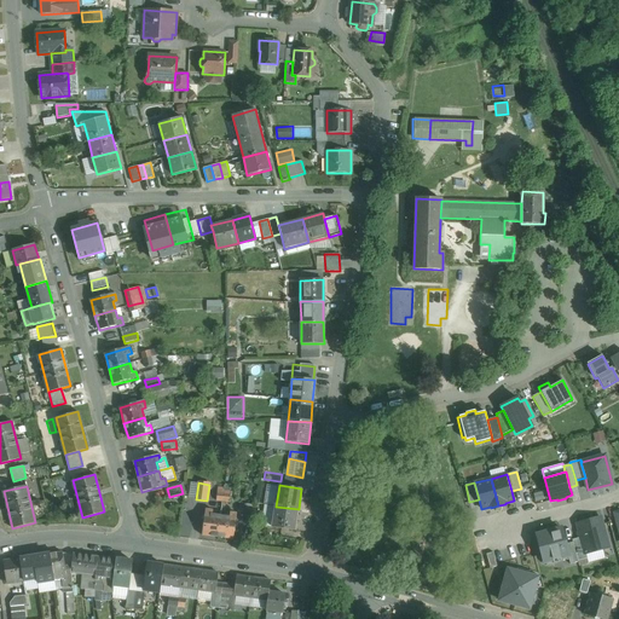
[(253,525),(259,526),(261,510),(264,512),(265,504),(256,503),(253,525)]
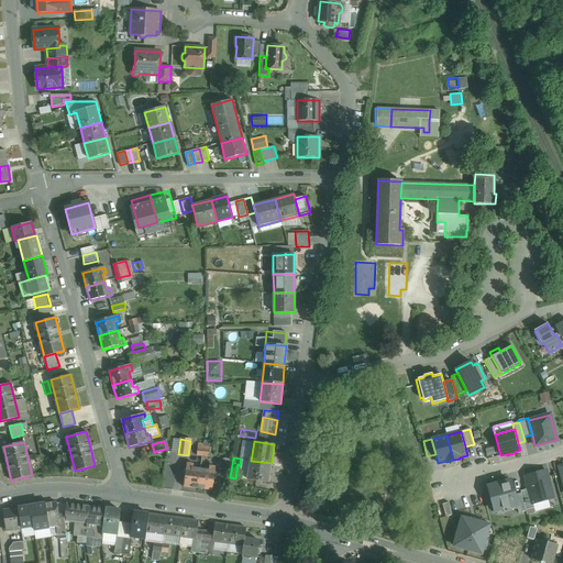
[(272,463),(251,461),(249,479),(268,483),(272,463)]
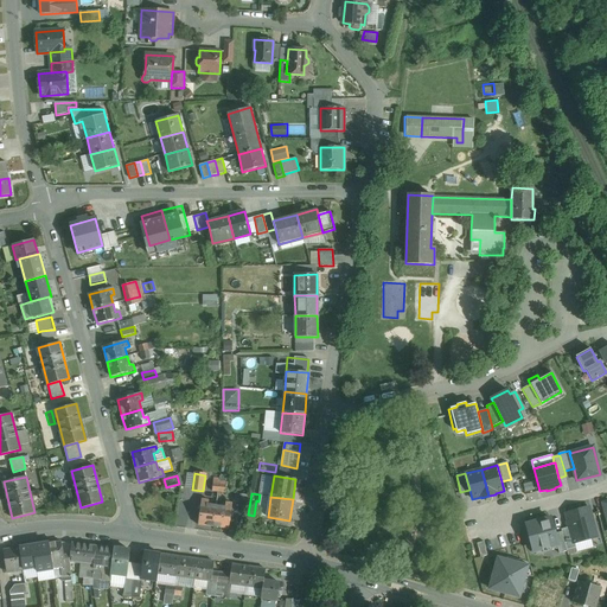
[(216,506),(208,505),(209,500),(202,499),(198,524),(213,526),(216,506)]
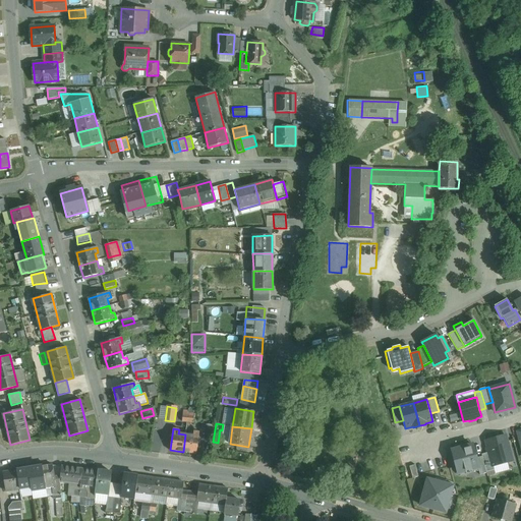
[(193,436),(185,435),(183,452),(196,454),(199,432),(193,431),(193,436)]
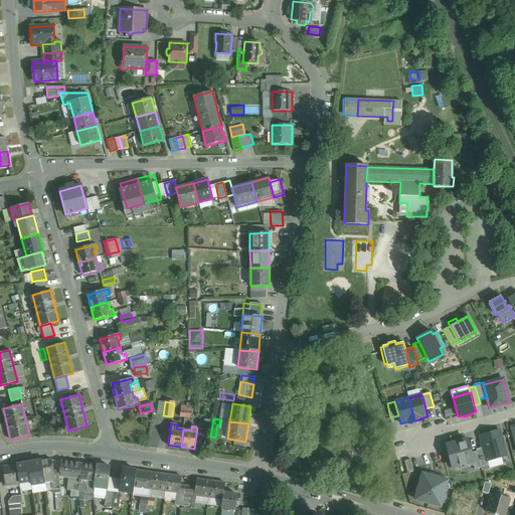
[(487,461),(488,461),(501,457),(506,456),(499,431),(480,436),(483,448),(487,461)]
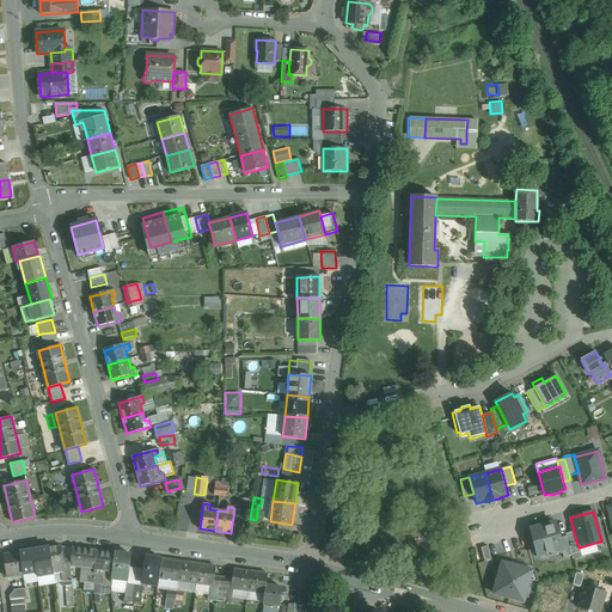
[(256,520),(250,519),(249,527),(259,528),(261,521),(256,520)]
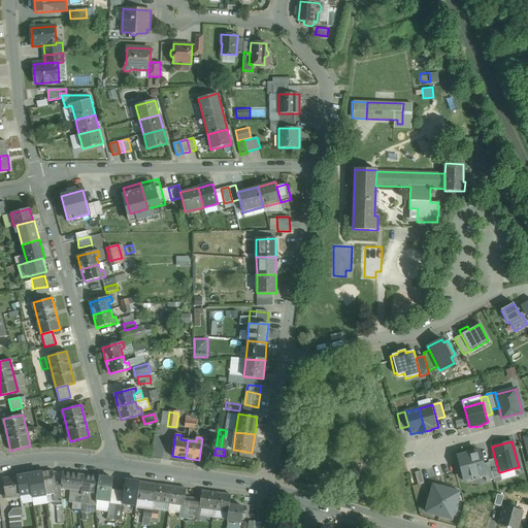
[(464,479),(484,473),(485,473),(483,464),(479,451),(458,456),(464,479)]
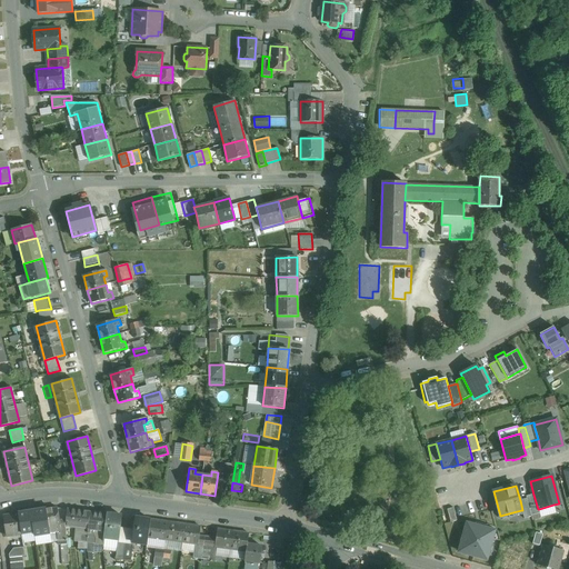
[(526,497),(527,499),(531,517),(532,520),(541,518),(539,509),(538,509),(533,495),(526,497)]
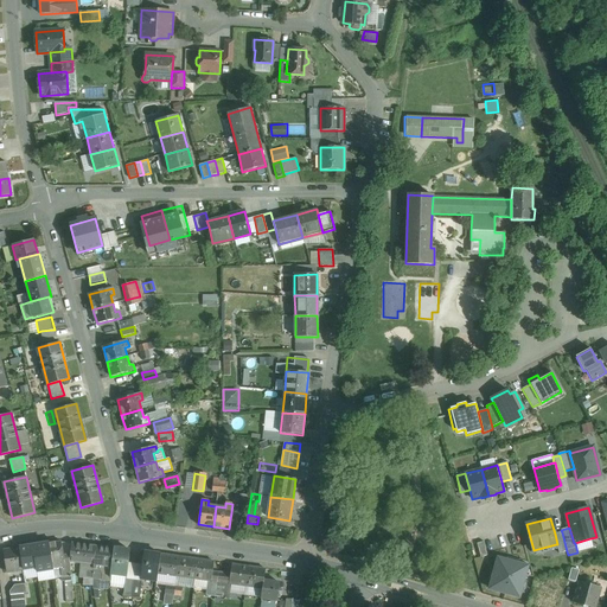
[(558,554),(567,551),(562,532),(555,534),(557,544),(556,544),(558,554)]
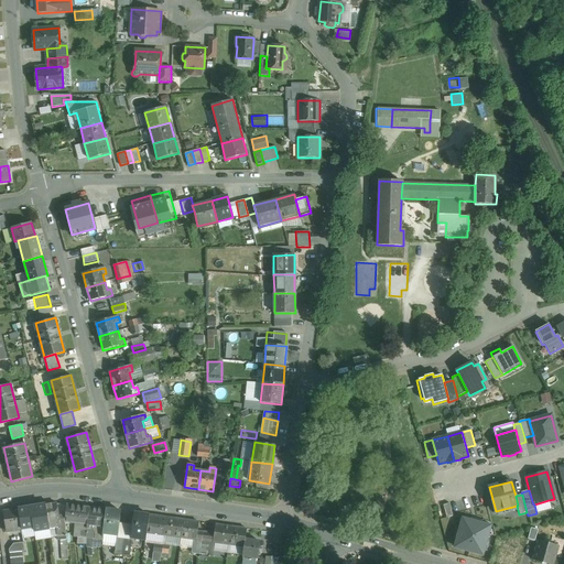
[(551,509),(549,500),(534,505),(537,513),(551,509)]
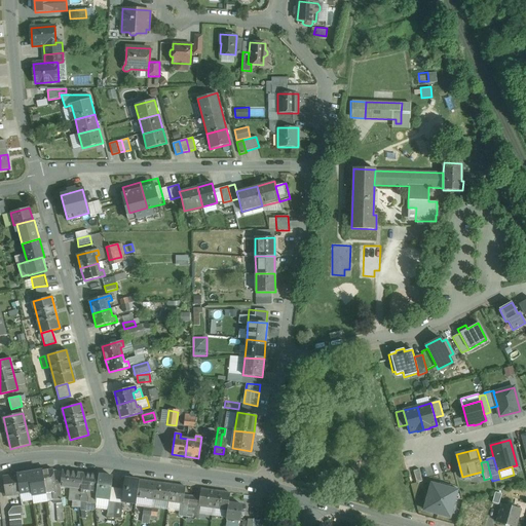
[(53,470),(43,471),(45,488),(46,491),(52,490),(53,499),(62,498),(61,487),(62,481),(53,482),(53,470)]
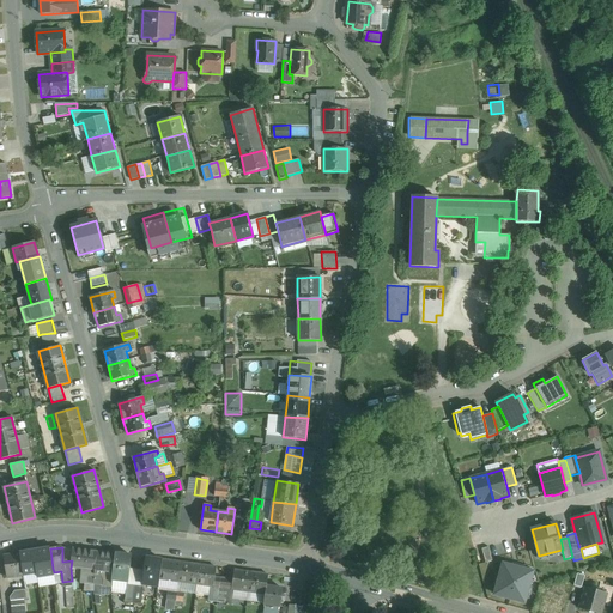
[(481,550),(486,563),(492,560),(489,547),(481,550)]
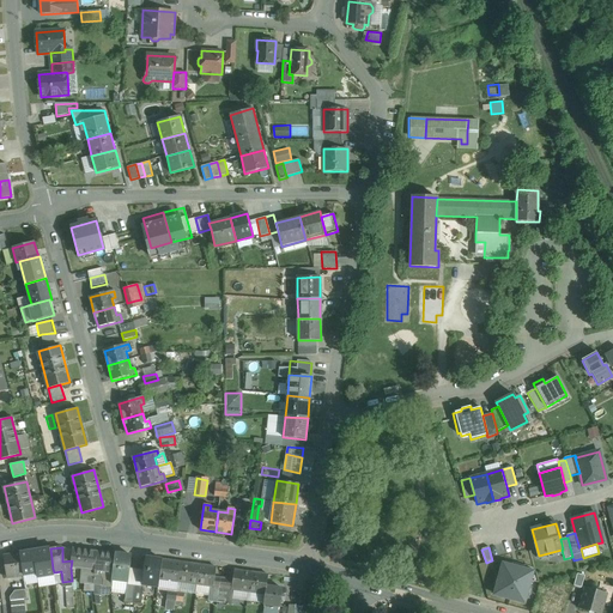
[(50,548),(34,551),(36,572),(37,577),(54,575),(53,569),(50,548)]
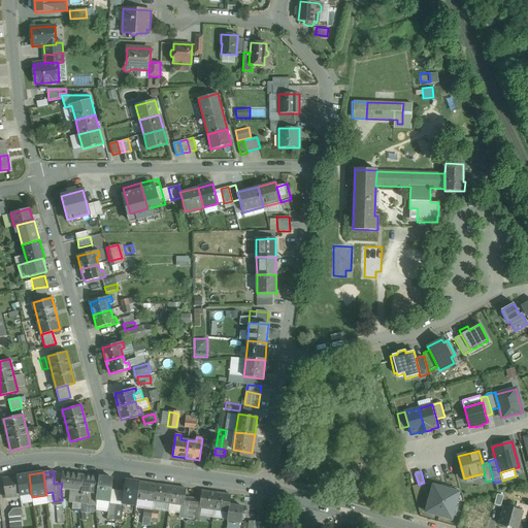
[(77,474),(63,472),(62,483),(61,489),(74,491),(73,503),(80,503),(84,475),(77,474)]
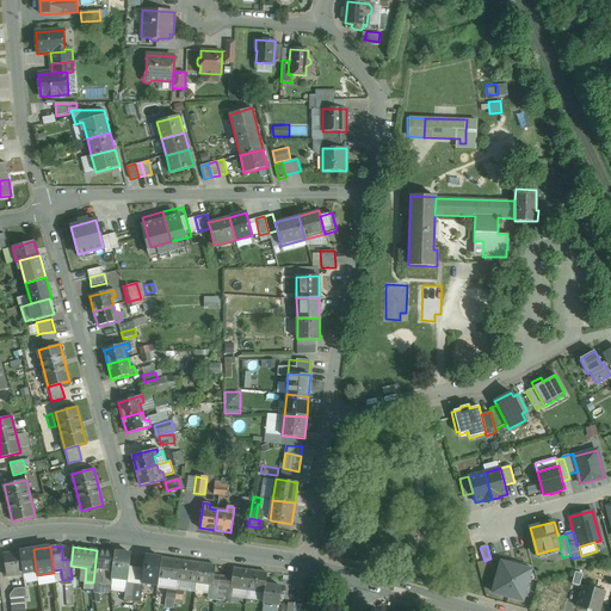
[(34,549),(19,551),(23,573),(36,571),(34,549)]
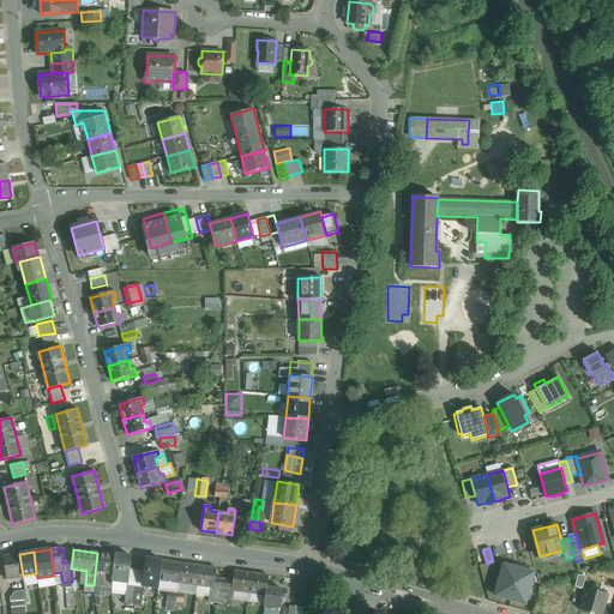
[(115,554),(97,553),(94,585),(103,587),(104,581),(103,581),(100,572),(113,573),(115,554)]
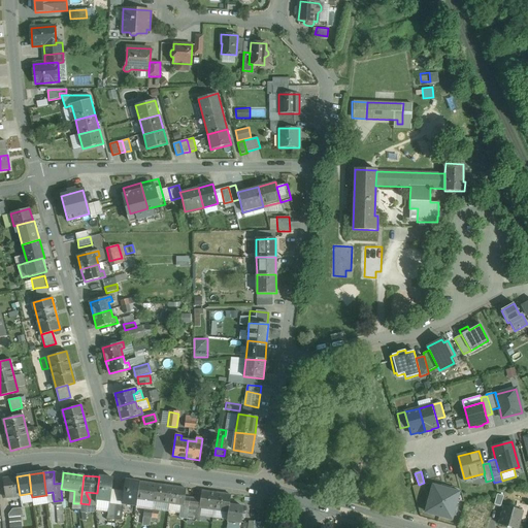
[(17,476),(4,479),(5,489),(6,497),(20,495),(17,476)]
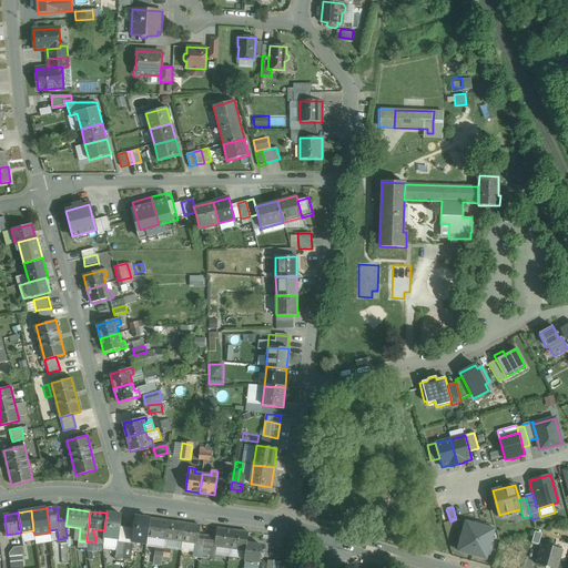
[(122,515),(107,513),(104,530),(104,536),(118,538),(118,539),(119,539),(122,515)]
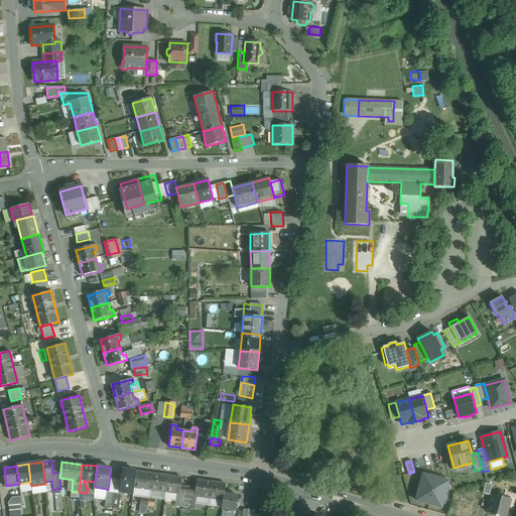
[(136,471),(122,470),(119,491),(120,491),(120,490),(132,492),(131,504),(132,504),(134,488),(136,471)]
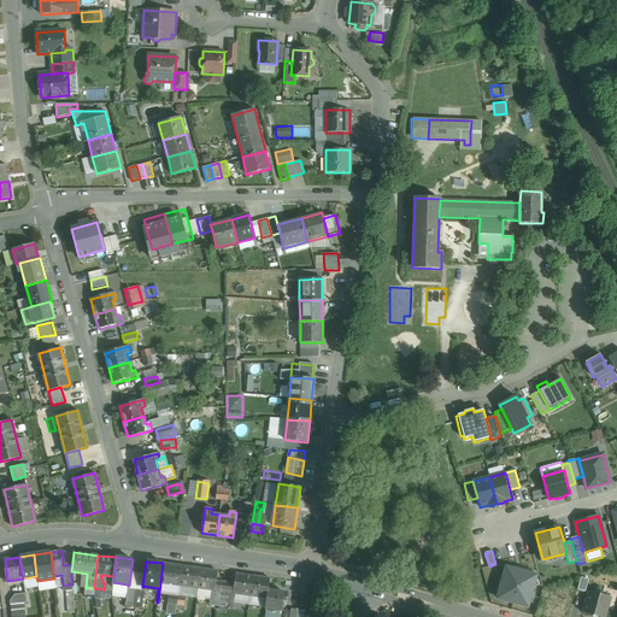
[(182,566),(163,563),(160,583),(180,586),(182,566)]
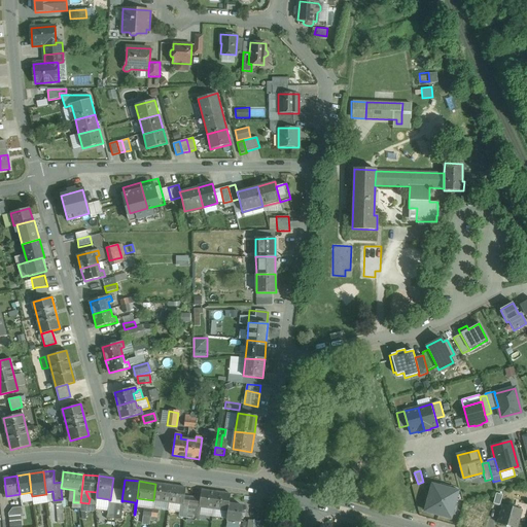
[(172,486),(155,484),(153,500),(169,502),(172,486)]
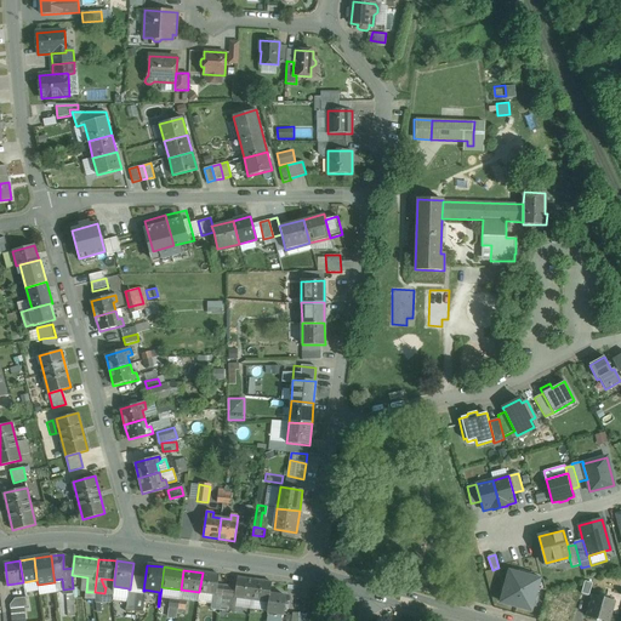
[(218,575),(203,573),(199,592),(214,594),(211,609),(220,610),(222,596),(223,586),(217,585),(218,575)]
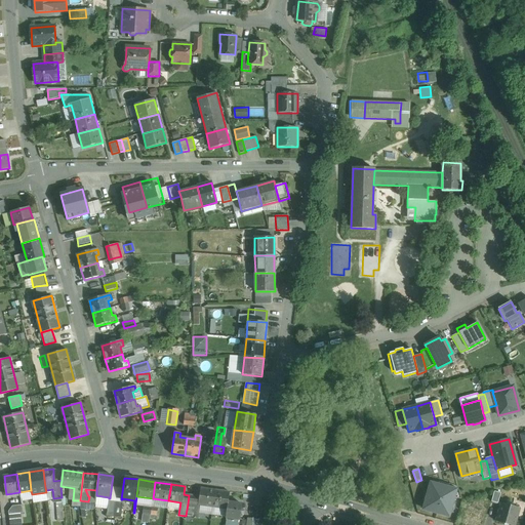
[(448,516),(453,497),(455,490),(432,484),(425,509),(448,516)]
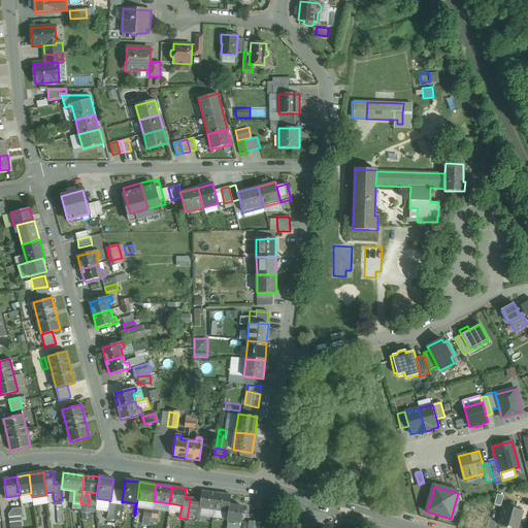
[(217,493),(202,491),(201,499),(190,498),(189,506),(200,507),(213,509),(217,493)]
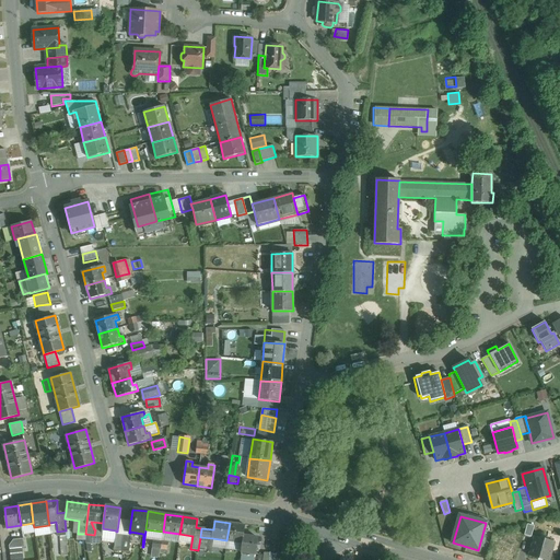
[(245,525),(230,523),(226,540),(242,543),(241,551),(256,553),(258,538),(243,536),(245,525)]
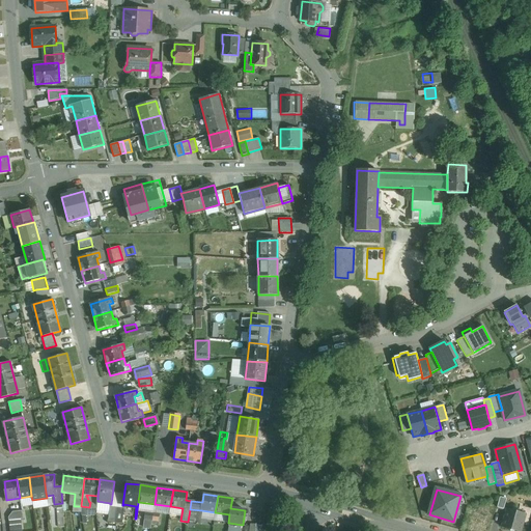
[(506,499),(500,497),(497,507),(503,509),(506,499)]
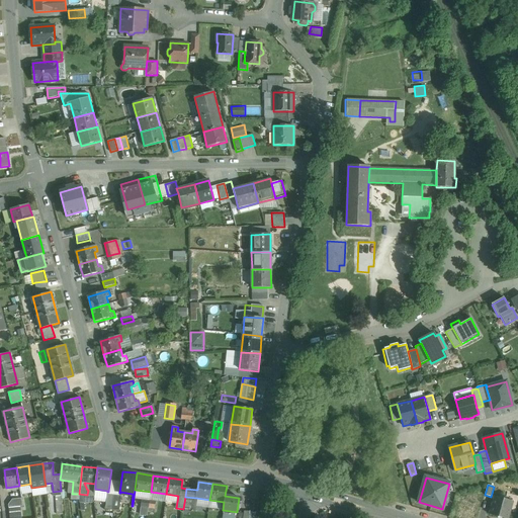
[(507,517),(513,502),(494,496),(489,514),(498,517),(503,517),(507,517)]
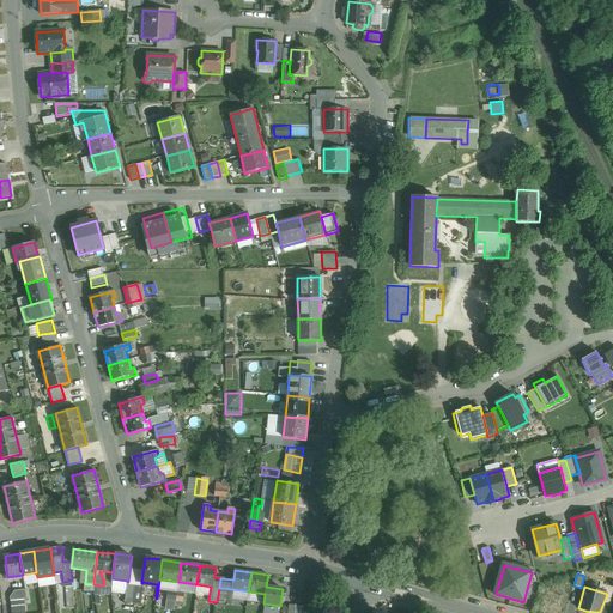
[(25,589),(14,590),(10,598),(11,601),(28,599),(25,589)]
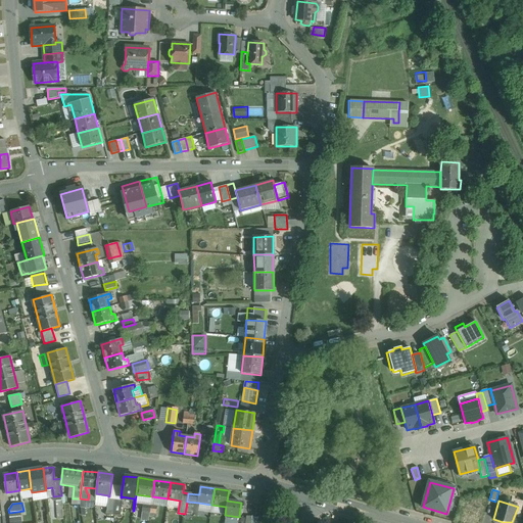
[(142,508),(142,519),(149,519),(149,513),(156,513),(156,509),(142,508)]
